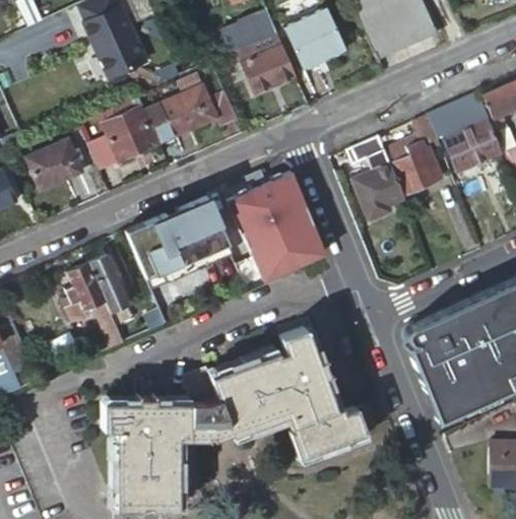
[(31,0),(24,0),(18,3),(29,27),(42,22),(31,0)]
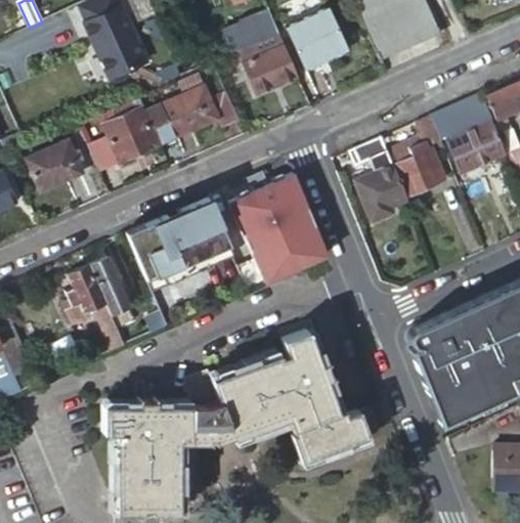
[(233,0),(243,19),(270,8),(266,0),(233,0)]
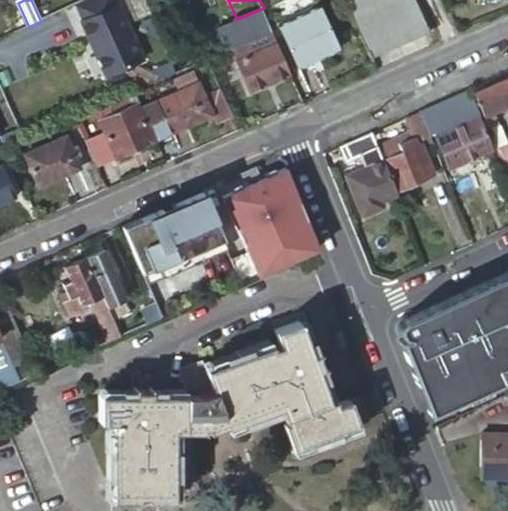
[(354,0),(348,3),(372,58),(431,32),(416,0),(354,0)]
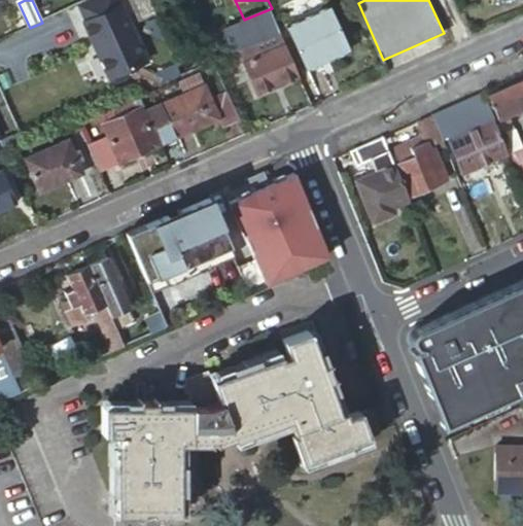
[(127,5),(90,22),(97,37),(99,36),(105,50),(103,51),(115,78),(123,81),(132,76),(135,70),(152,61),(127,5)]
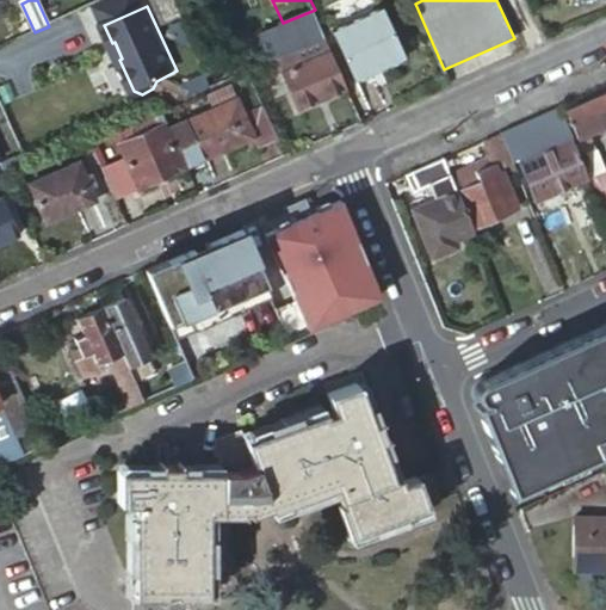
[(407,60),(385,12),(338,32),(359,81),(407,60)]
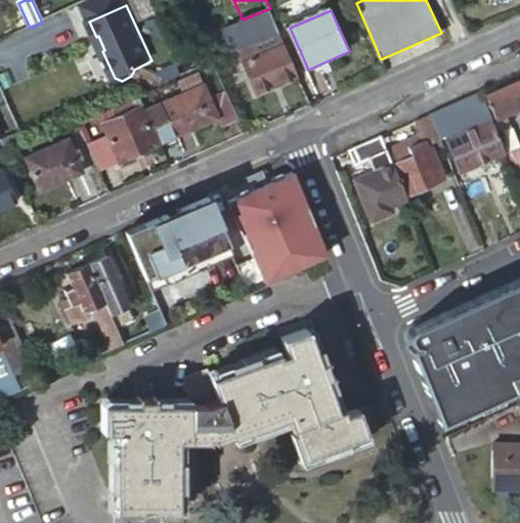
[(265,42),(282,35),(273,14),(257,22),(265,42)]
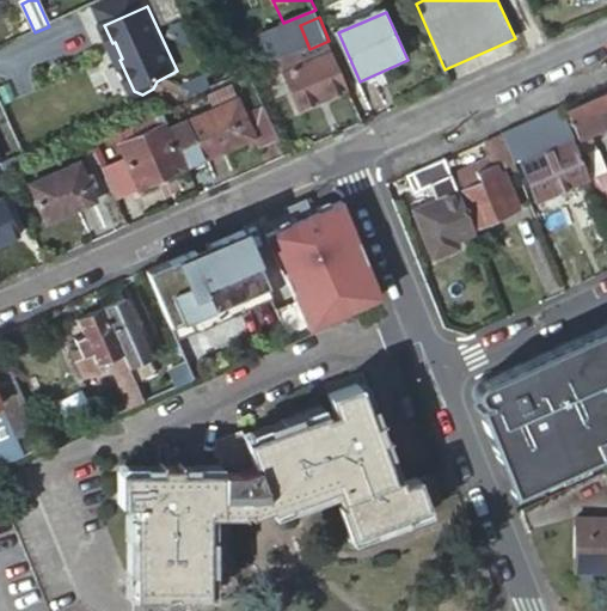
[(350,91),(329,41),(310,49),(280,62),(284,74),(283,75),(300,112),(350,91)]
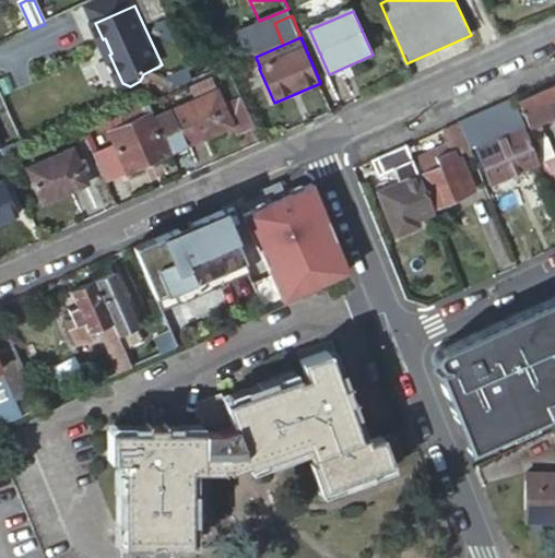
[(195,87),(201,101),(219,93),(213,80),(195,87)]
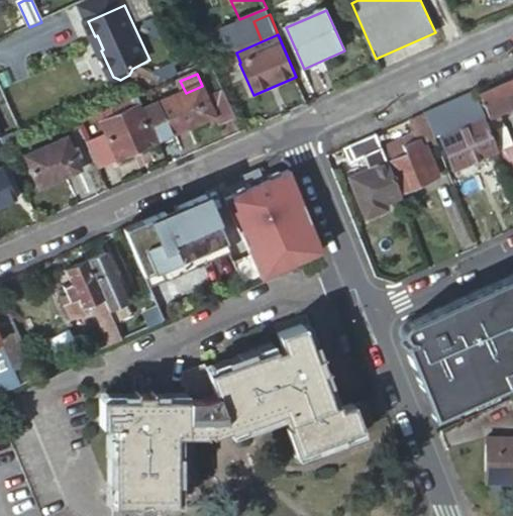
[(491,115),(512,106),(512,79),(481,93),(491,115)]
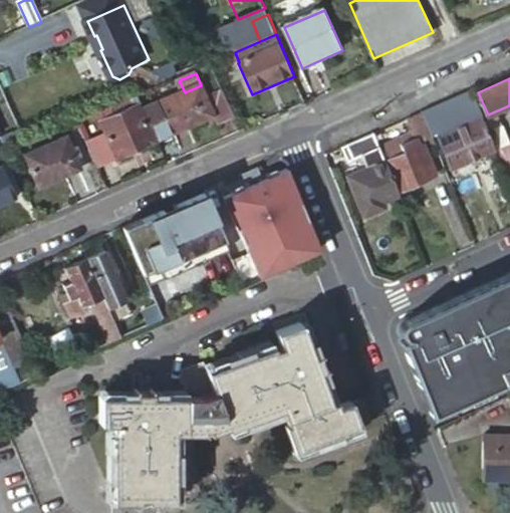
[(236,119),(222,88),(206,96),(201,85),(185,92),(145,110),(159,143),(215,117),(219,126),(236,119)]
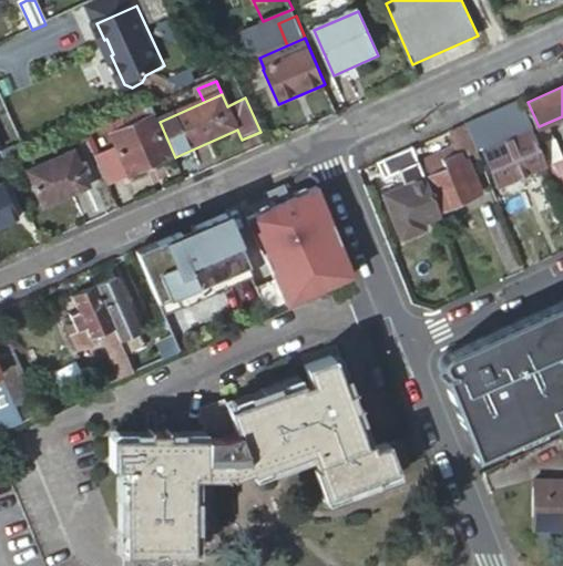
[(521,98),(467,122),(473,136),(505,123),(528,113),(521,98)]
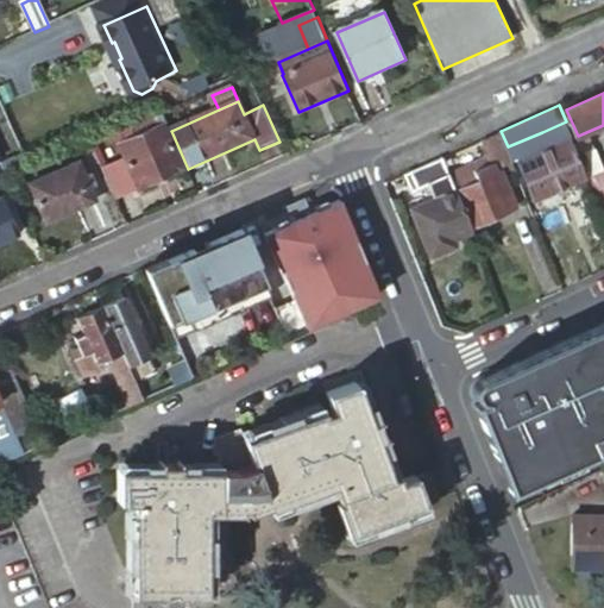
[(566,121),(542,132),(549,146),(572,137),(566,121)]
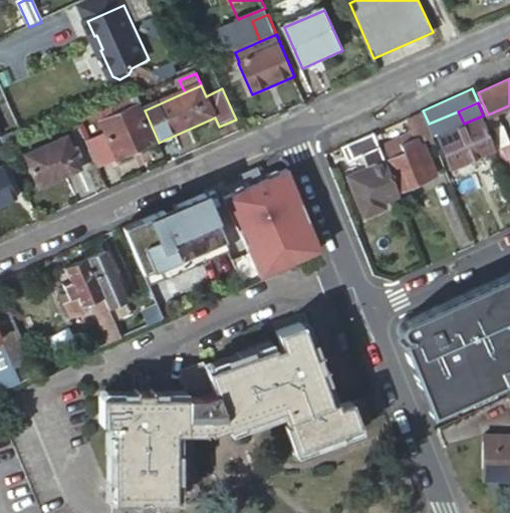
[(156,144),(140,106),(102,122),(118,160),(156,144)]
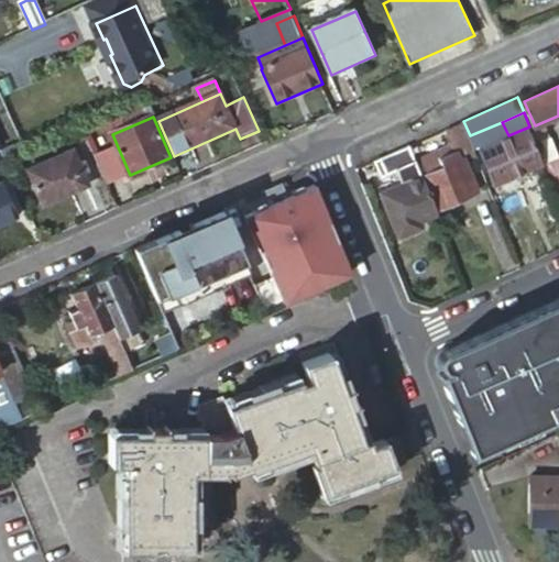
[(424,177),(437,209),(481,188),(464,150),(473,146),(470,135),(463,121),(447,129),(457,152),(427,165),(431,174),(424,177)]
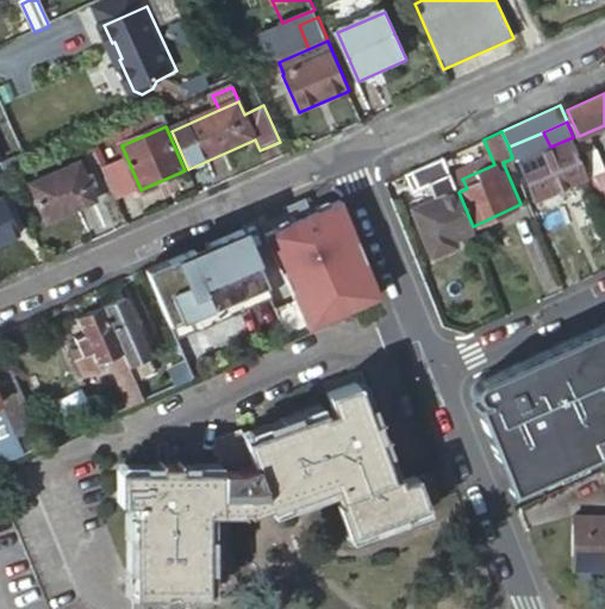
[(538,198),(590,175),(573,137),(550,147),(521,161),(538,198)]
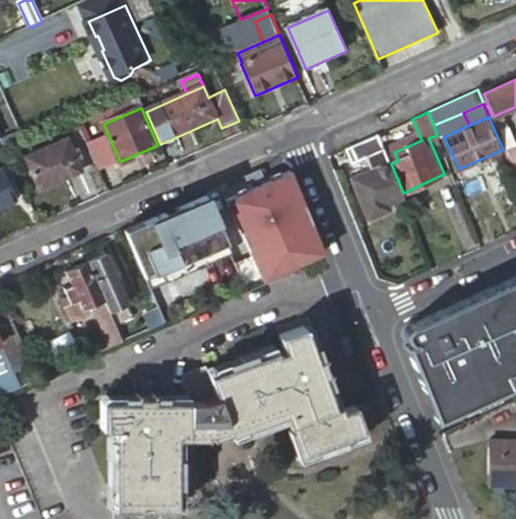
[(510,126),(499,130),(515,167),(515,137),(510,126)]
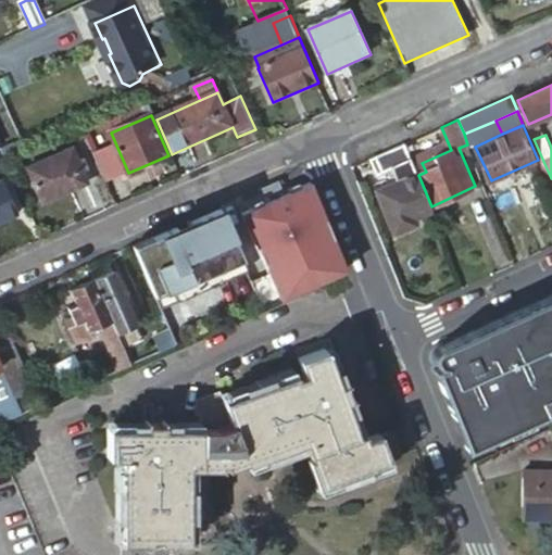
[(97,141),(91,143),(113,192),(126,186),(104,138),(97,141)]
